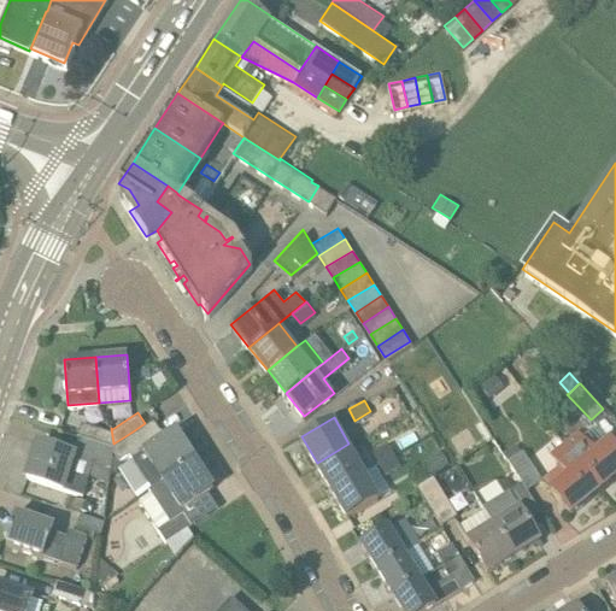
[(113,444),(111,428),(82,419),(78,433),(113,444)]
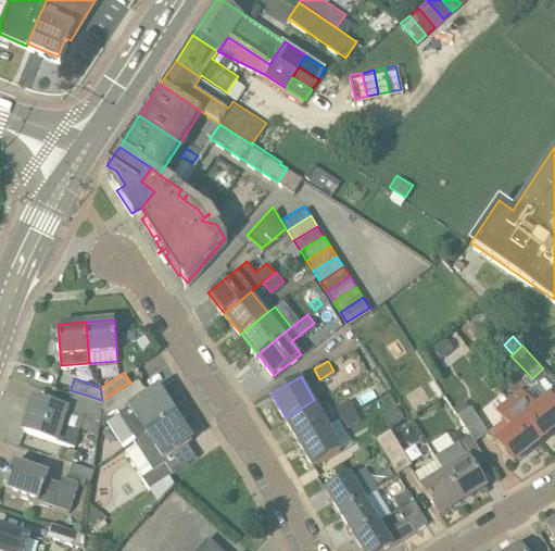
[(518,412),(540,439),(554,426),(554,400),(549,392),(535,403),(520,385),(506,396),(518,412)]
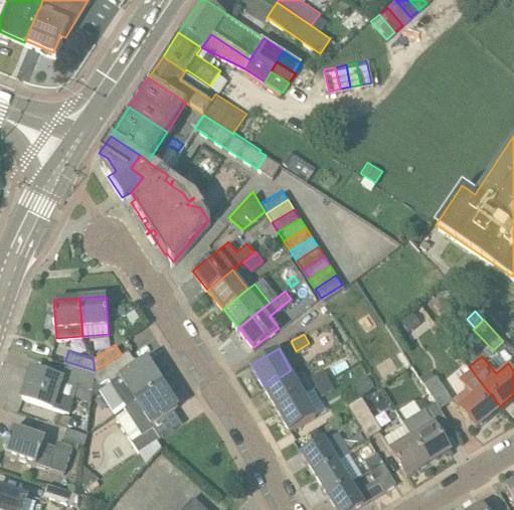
[(94,381),(91,394),(94,391),(101,386),(99,384),(109,378),(111,381),(108,383),(123,406),(162,381),(147,358),(121,375),(111,360),(95,370),(94,381)]
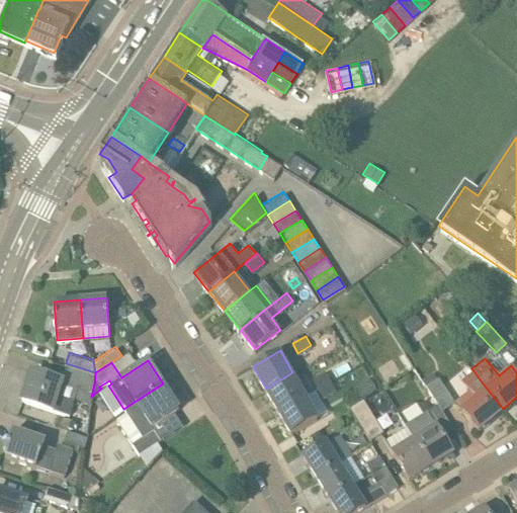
[(94,383),(95,372),(66,363),(61,378),(31,369),(22,399),(69,413),(75,397),(90,402),(91,397),(94,383)]
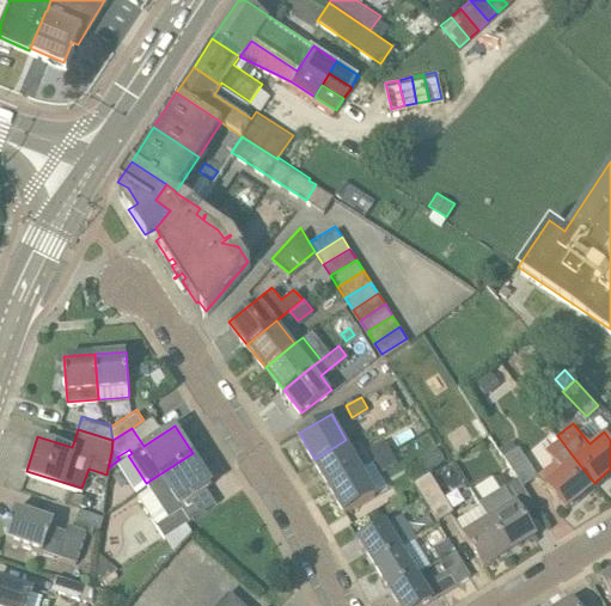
[(564,507),(594,483),(570,453),(557,435),(544,446),(554,458),(537,472),(519,444),(517,446),(511,438),(498,446),(517,475),(523,483),(537,473),(564,507)]
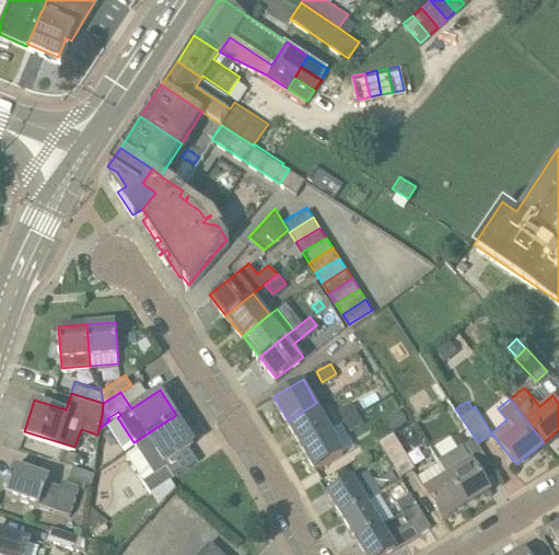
[(344,418),(358,409),(352,400),(338,407),(344,418)]
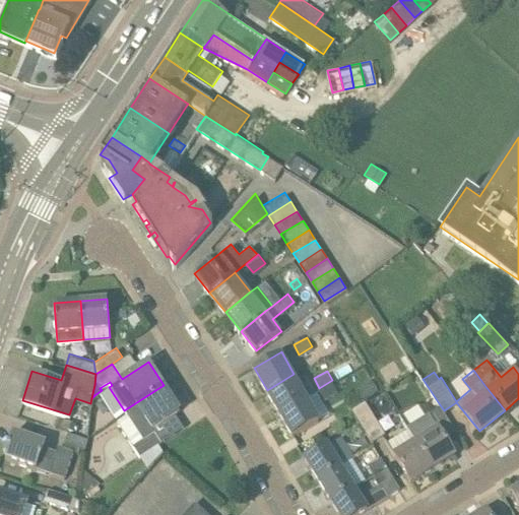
[(279,411),(307,395),(294,374),(267,390),(279,411)]
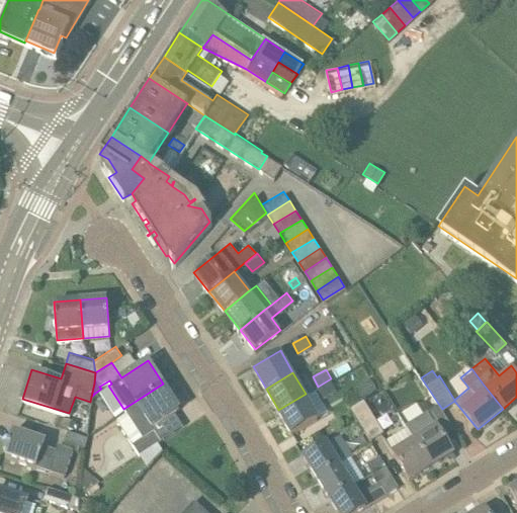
[(369,376),(353,387),(359,396),(375,386),(369,376)]
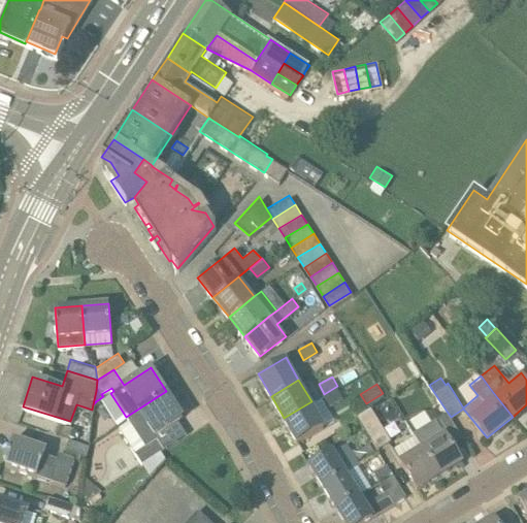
[(337,386),(324,394),(329,403),(343,395),(337,386)]
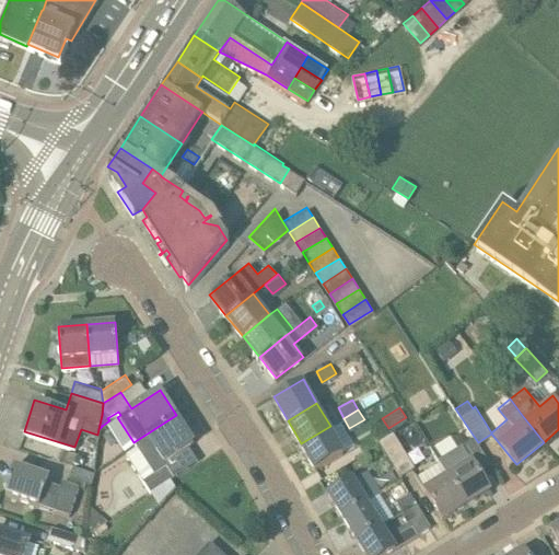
[(193,440),(176,415),(134,442),(136,444),(125,452),(142,477),(150,489),(174,474),(164,459),(193,440)]
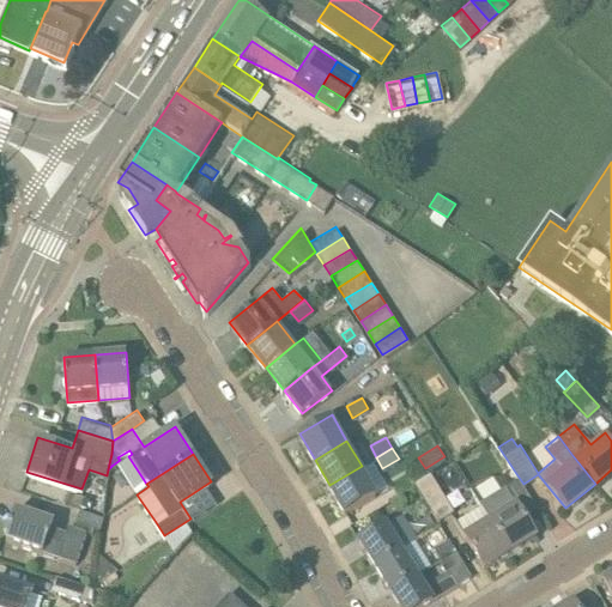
[(362,466),(329,485),(344,511),(376,492),(362,466)]
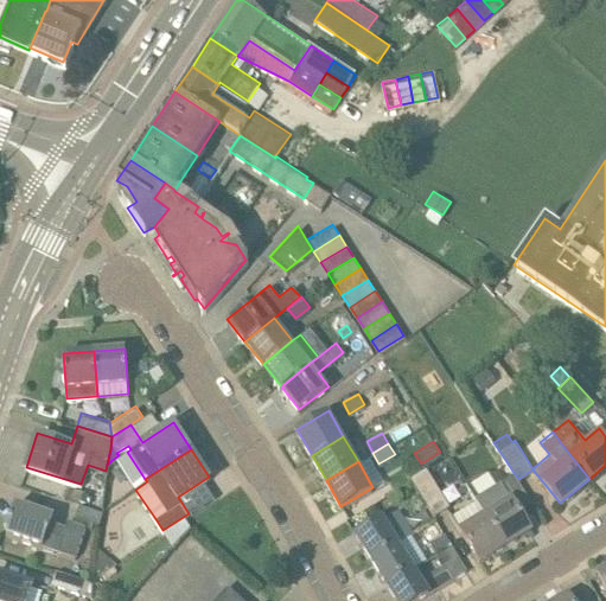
[(419,492),(426,503),(433,513),(450,503),(427,466),(410,477),(412,480),(419,492)]
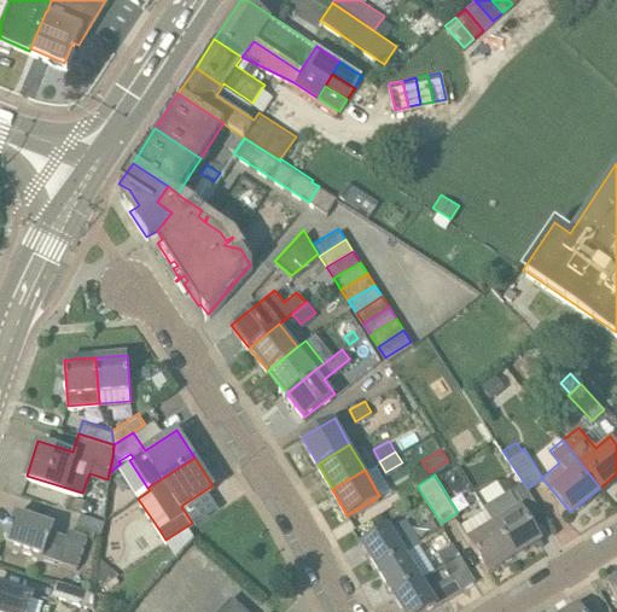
[(483,503),(493,519),(514,553),(541,536),(529,516),(541,508),(528,488),(522,479),(510,487),(483,503)]
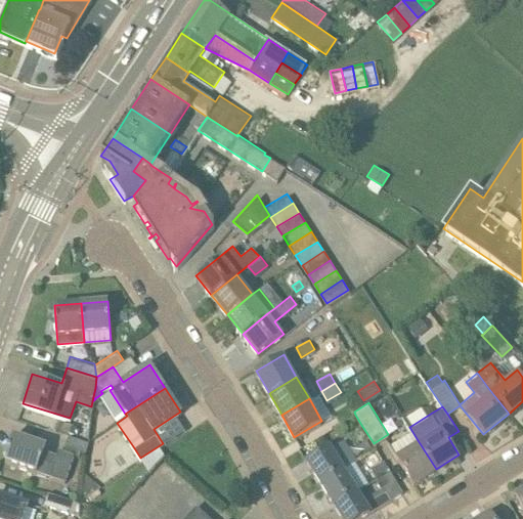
[(367,434),(361,425),(349,432),(355,442),(367,434)]
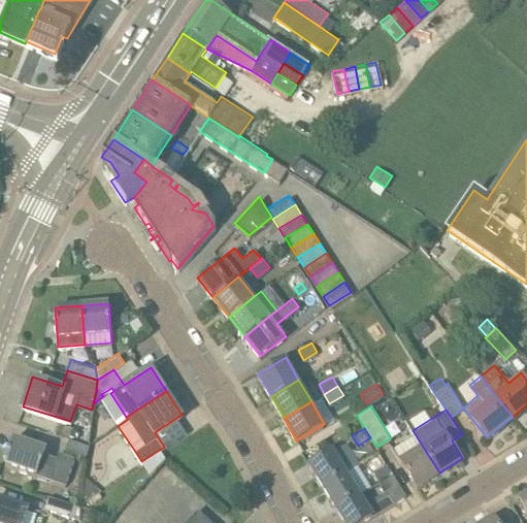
[(57,456),(45,452),(47,446),(13,435),(9,451),(9,452),(6,460),(7,460),(6,463),(66,484),(74,457),(79,458),(81,452),(87,454),(90,443),(69,436),(64,452),(58,450),(57,456)]
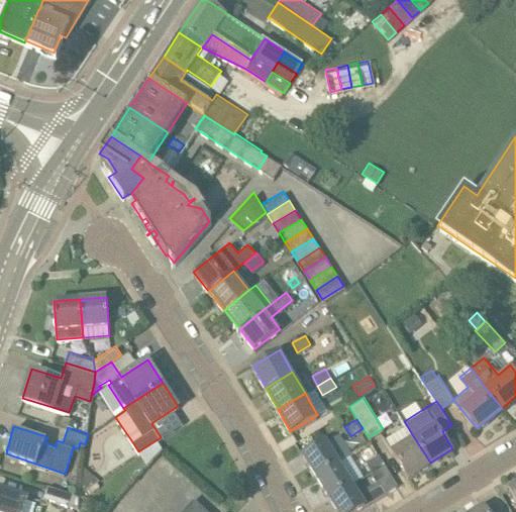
[(408,477),(430,463),(412,434),(390,447),(408,477)]
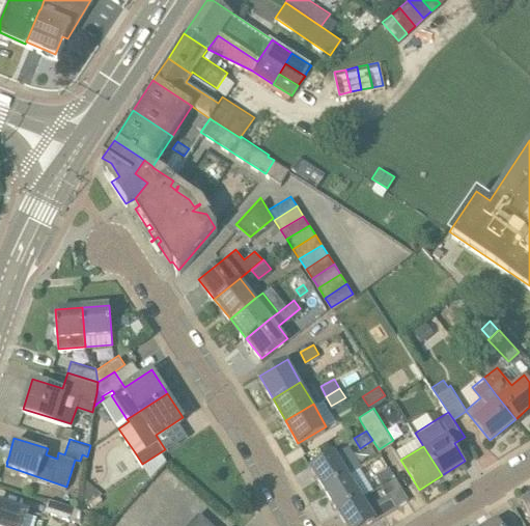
[(324,489),(349,473),(350,472),(336,450),(310,466),(324,489)]
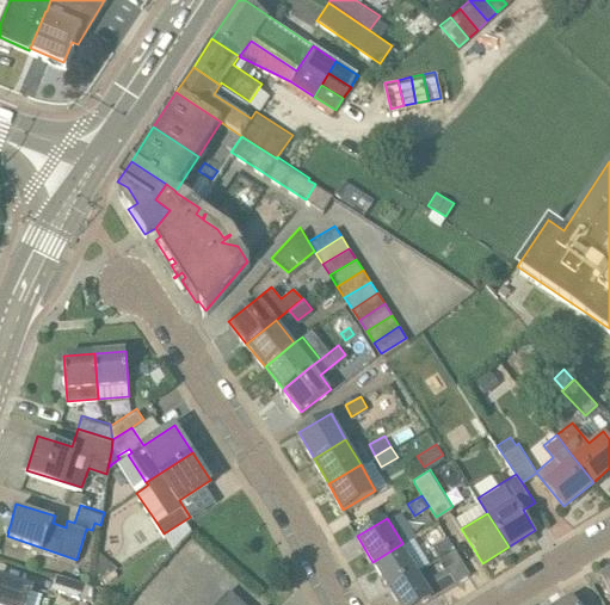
[(439,555),(455,544),(449,535),(433,544),(439,555)]
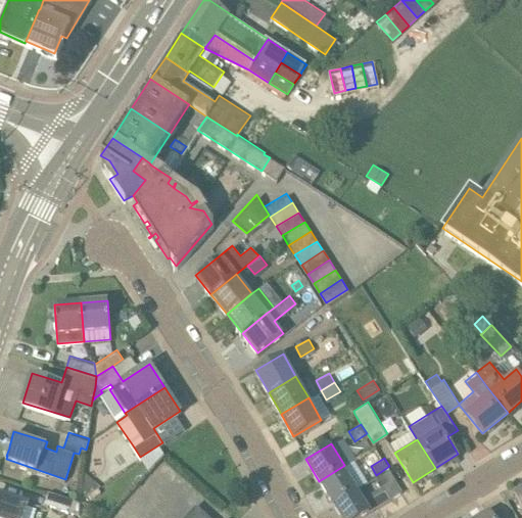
[(332,503),(357,486),(343,466),(319,481),(332,503)]
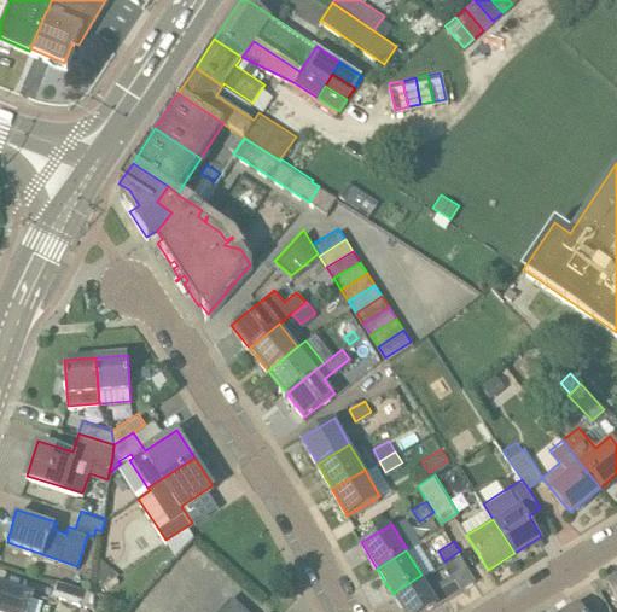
[(421,575),(393,594),(403,611),(420,611),(438,601),(438,600),(476,577),(460,551),(444,561),(442,563),(450,577),(436,586),(434,582),(429,584),(423,575),(421,575)]
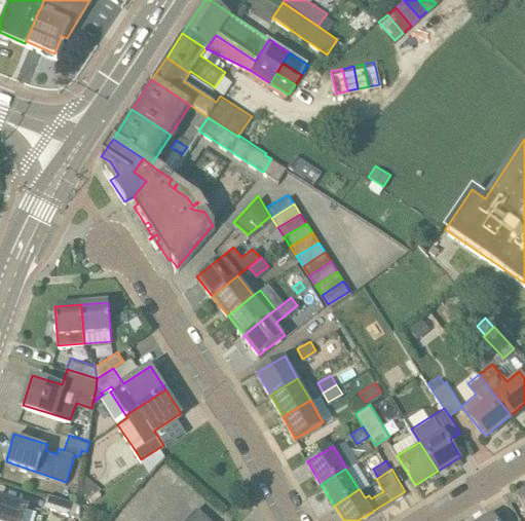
[(101,487),(83,474),(81,497),(101,487)]
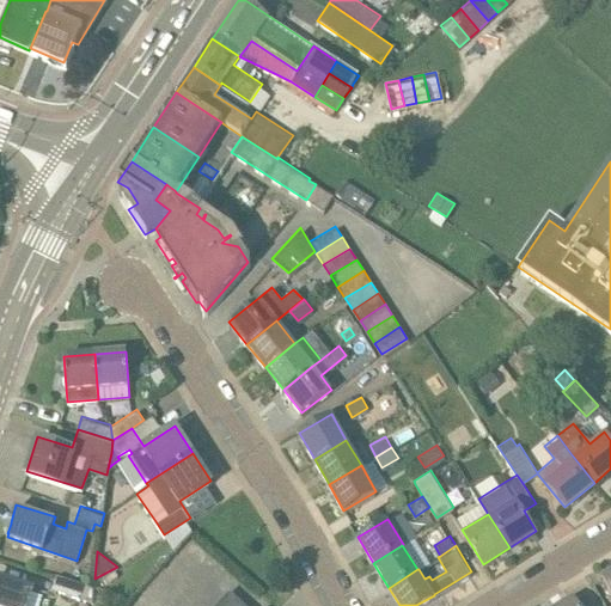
[(610,571),(600,577),(610,593),(610,571)]
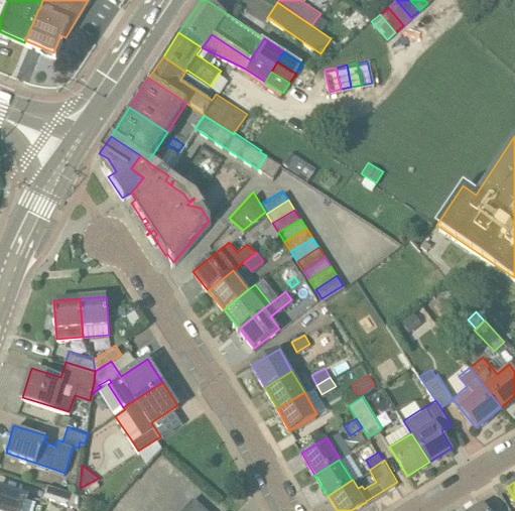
[(78,505),(81,494),(45,483),(42,495),(78,505)]
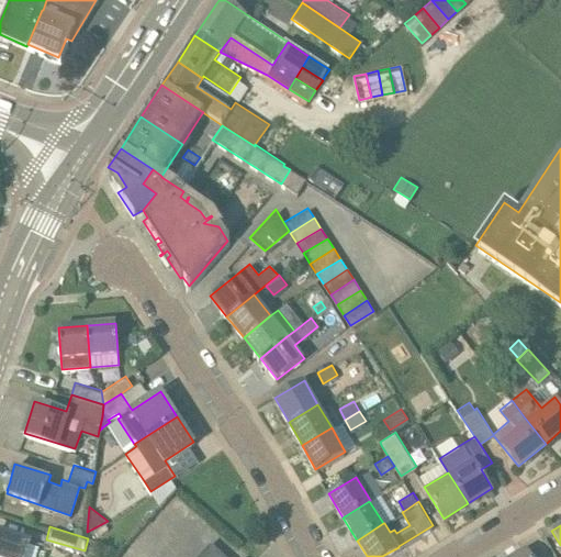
[(0,556),(25,556),(30,544),(0,532),(0,556)]
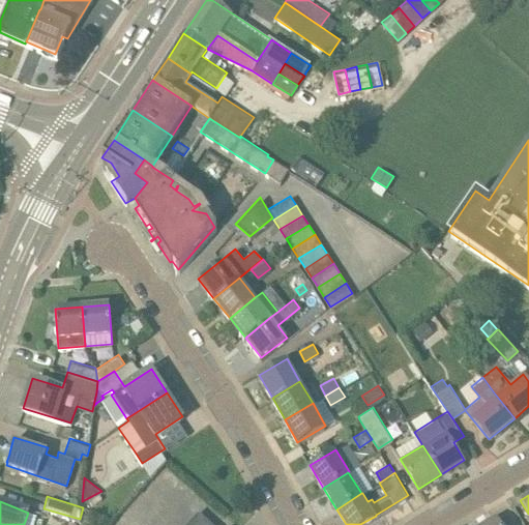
[(223,524),(222,524),(199,504),(179,524),(230,524),(226,520),(223,524)]
